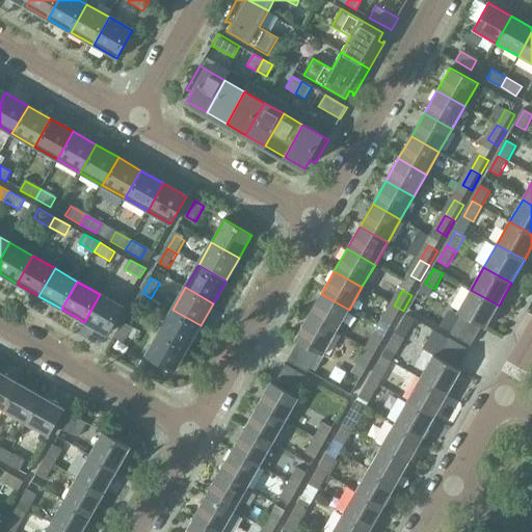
[(462,315),(482,326),(485,328),(499,306),(471,290),(457,313),(462,315)]
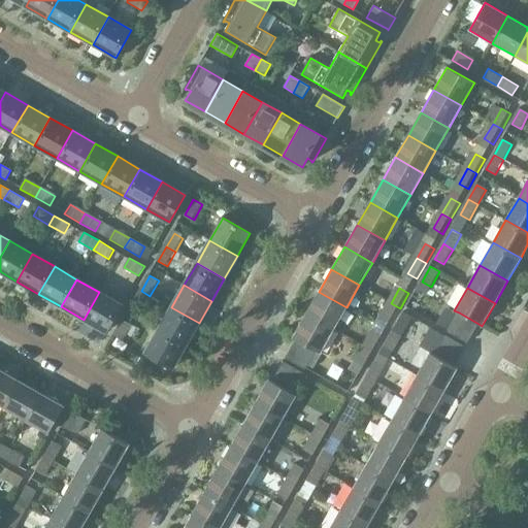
[(150,296),(141,291),(132,305),(141,310),(150,296)]
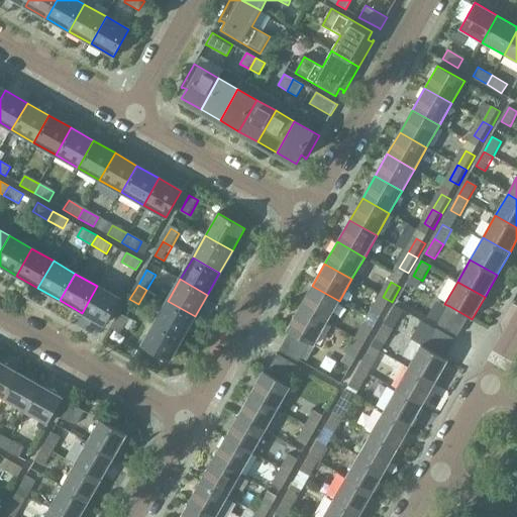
[(119,299),(97,286),(82,313),(104,325),(119,299)]
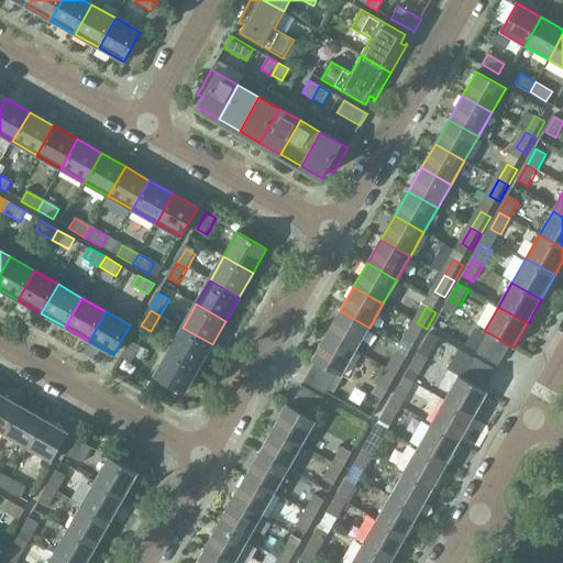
[(340,311),(327,335),(355,352),(370,328),(340,311)]
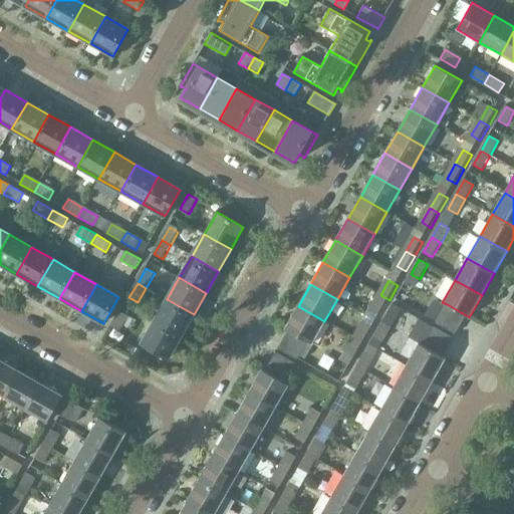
[(390,300),(380,295),(372,310),(381,315),(390,300)]
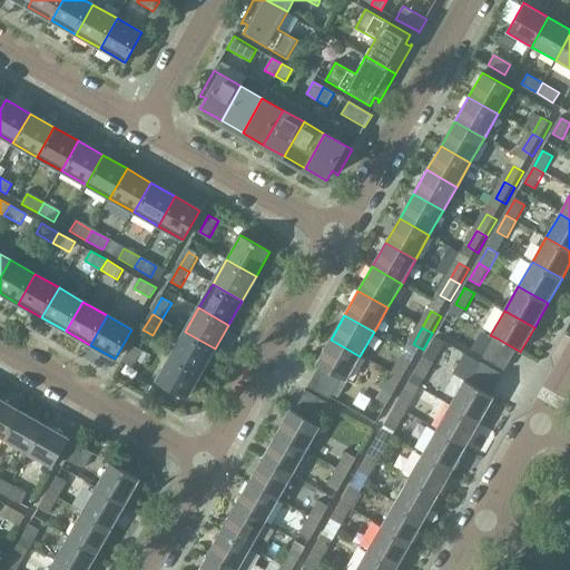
[(185,332),(170,356),(200,373),(215,349),(185,332)]
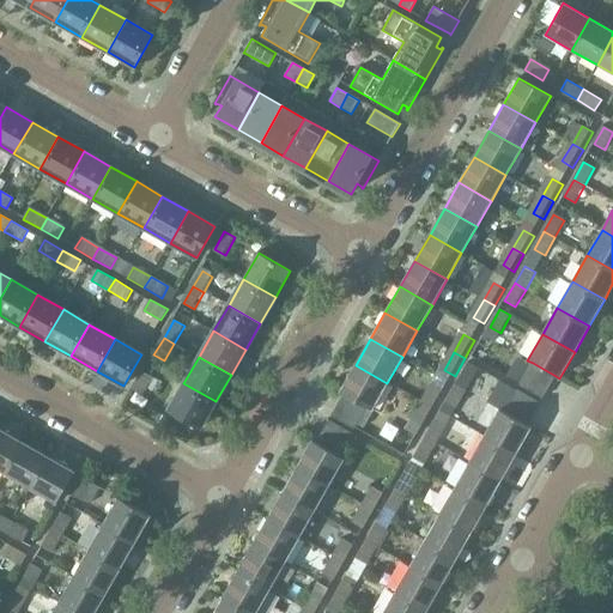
[(556,376),(533,363),(526,374),(550,387),(556,376)]
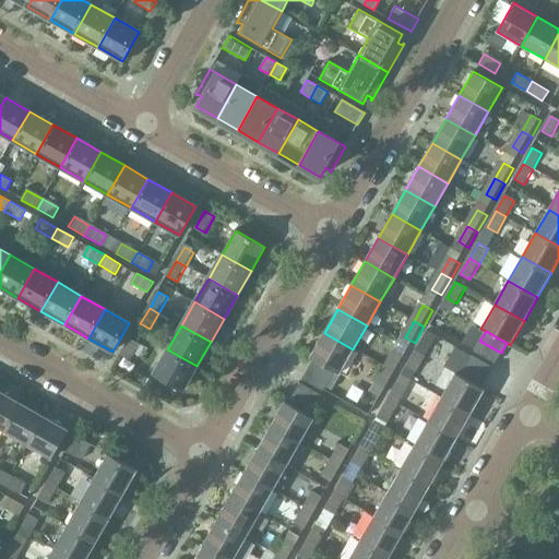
[(353,349),(324,333),(310,357),(313,359),(335,371),(340,373),(353,349)]
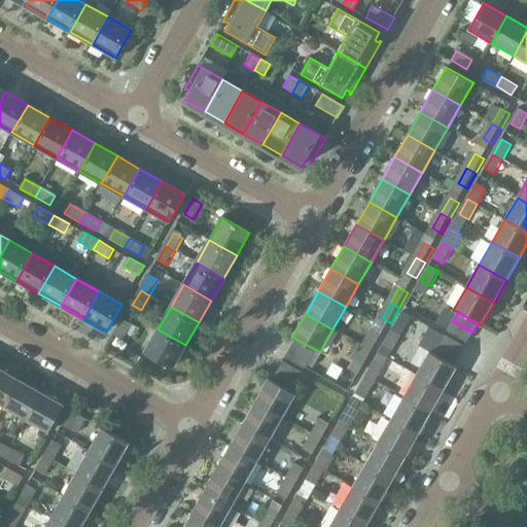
[(124,320),(115,336),(125,341),(133,325),(124,320)]
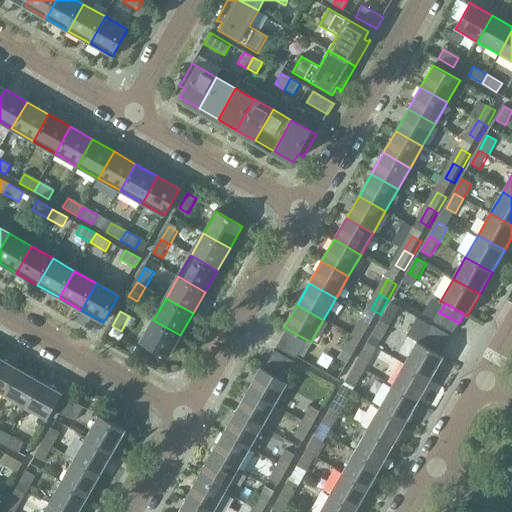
[(459,323),(439,312),(434,322),(453,333),(459,323)]
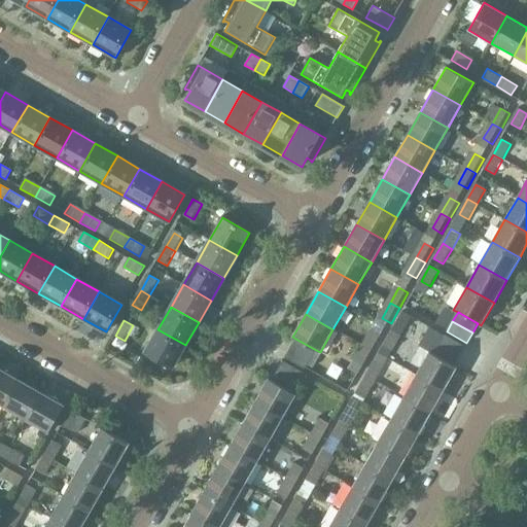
[(157,329),(145,352),(173,369),(185,345),(157,329)]
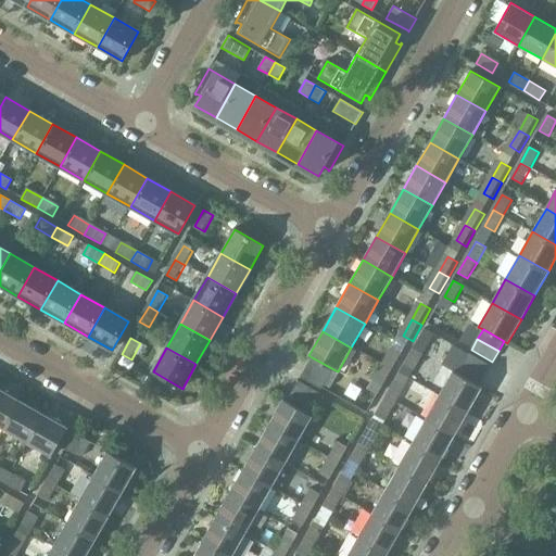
[(414,350),(405,365),(415,371),(424,355),(414,350)]
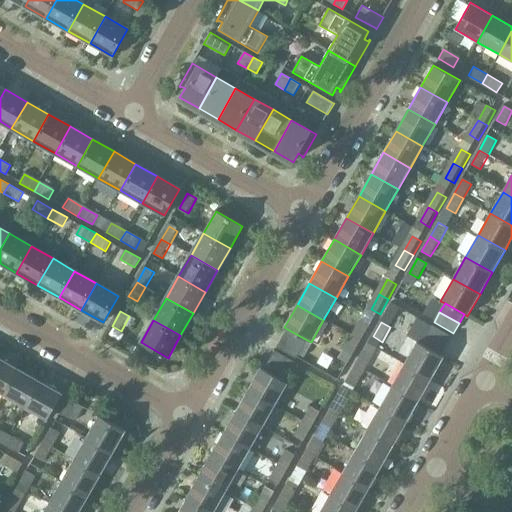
[(372,328),(363,323),(354,337),(363,343),(372,328)]
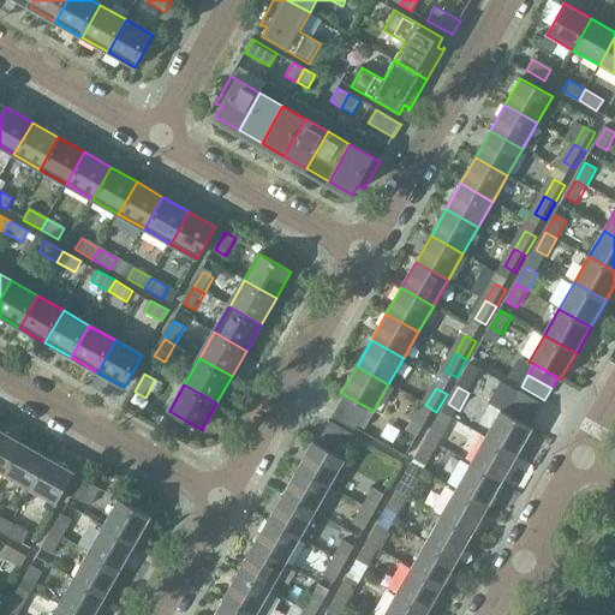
[(542,405),(519,392),(512,402),(536,416),(542,405)]
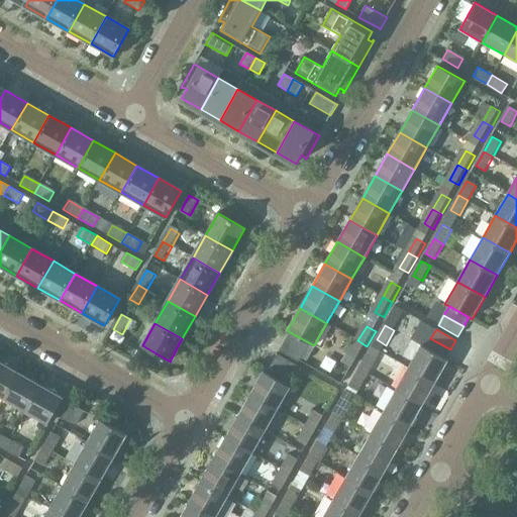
[(310,343),(290,332),(285,341),(304,352),(310,343)]
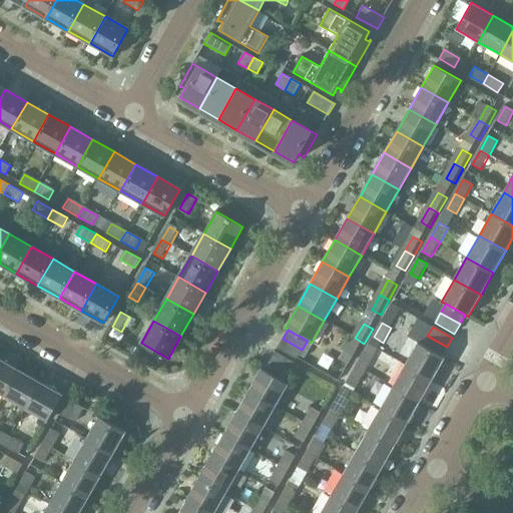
[(447,347),(427,336),(422,345),(441,357),(447,347)]
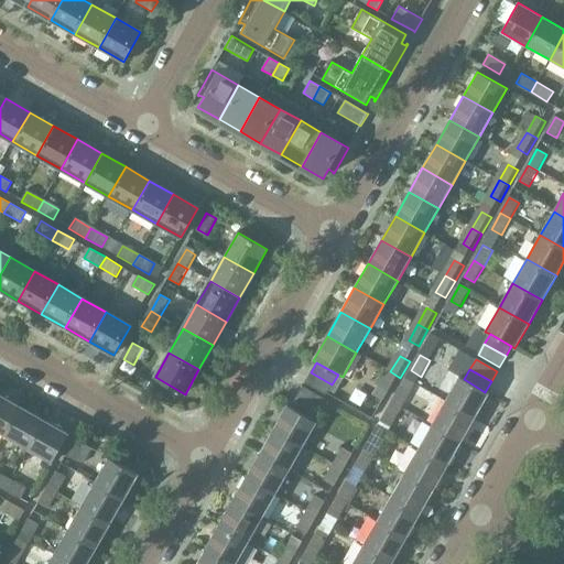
[(400,378),(390,371),(381,388),(391,393),(400,378)]
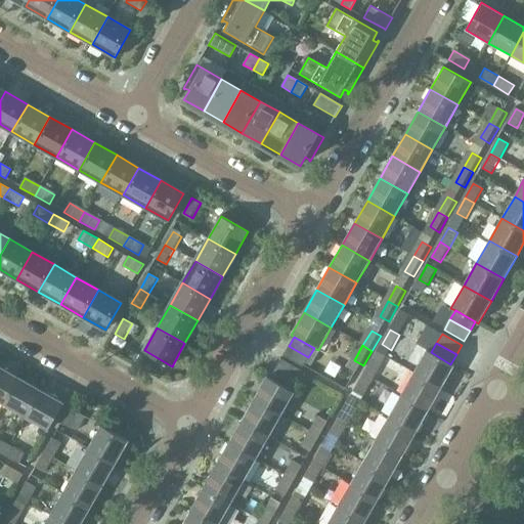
[(303,367),(308,357),(289,346),(284,356),(303,367)]
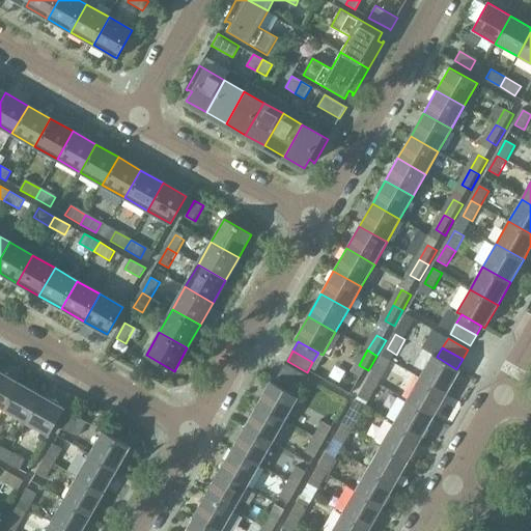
[(432,355),(419,378),(447,394),(460,370),(456,369),(437,357),(432,355)]
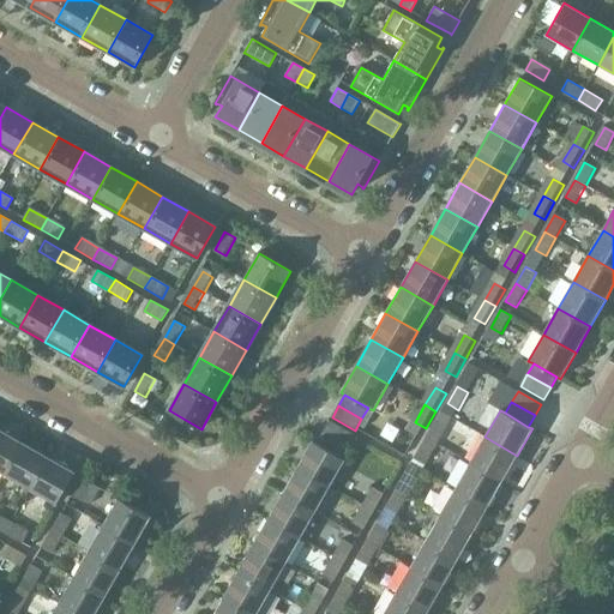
[(353,434),(329,421),(323,433),(345,446),(353,434)]
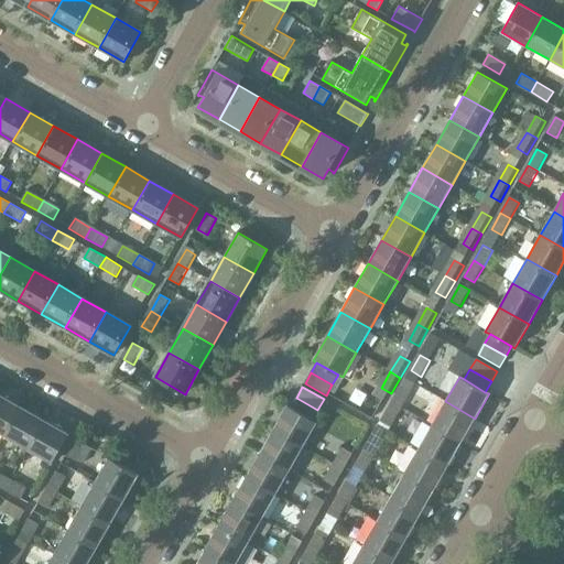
[(402,387),(392,403),(402,409),(412,392),(402,387)]
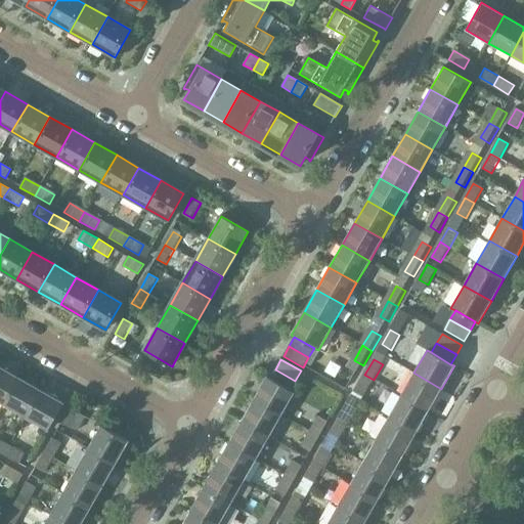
[(0,402),(3,405),(18,378),(0,366),(0,402)]
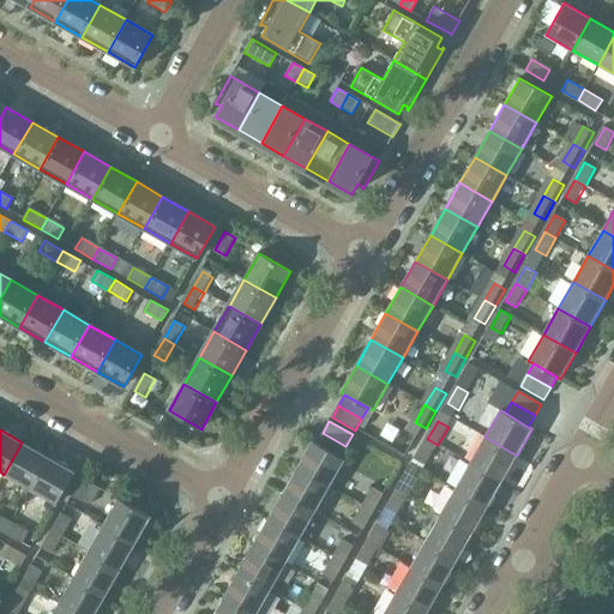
[(345,446),(323,433),(317,444),(339,457),(345,446)]
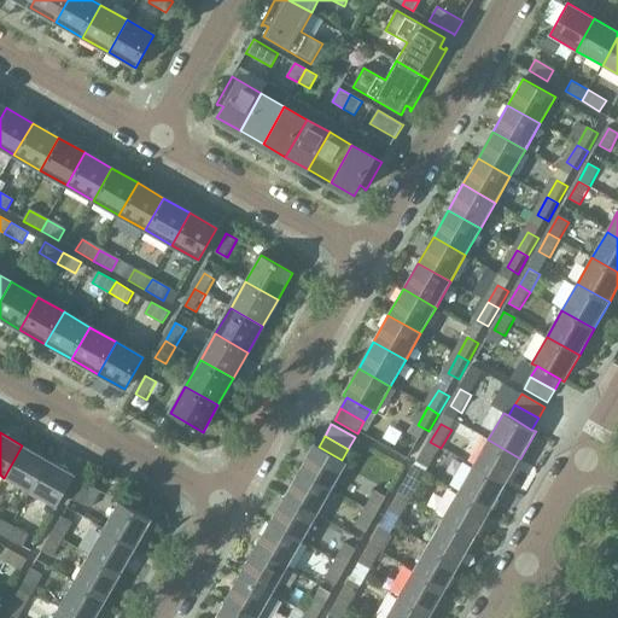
[(520,459),(488,439),(473,466),(506,484),(520,459)]
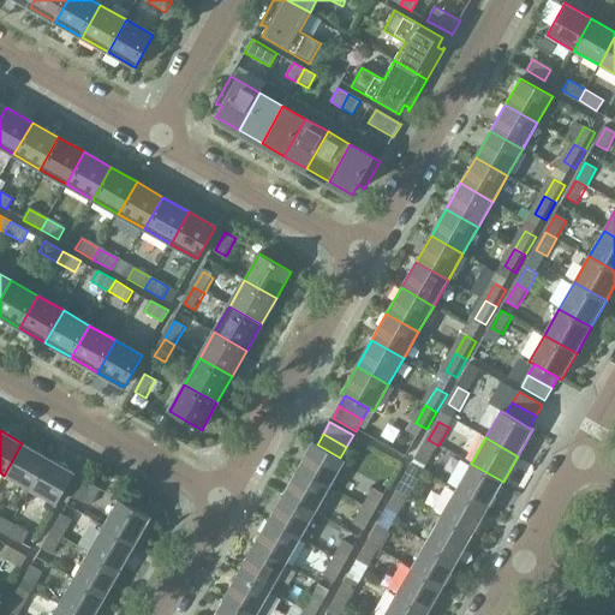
[(428,440),(418,457),(429,463),(439,446),(428,440)]
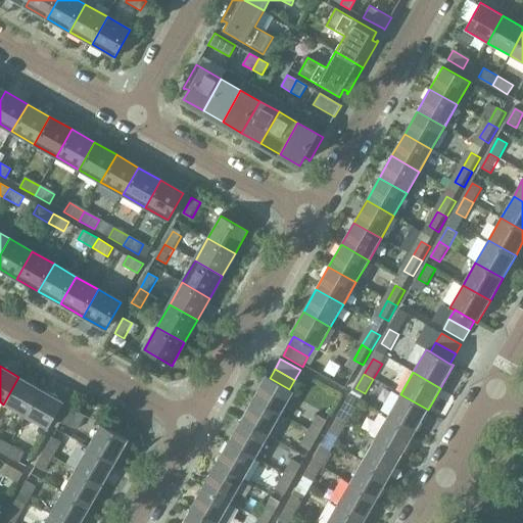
[(267,376),(253,398),(281,414),(293,391),(289,389),(270,378),(267,376)]
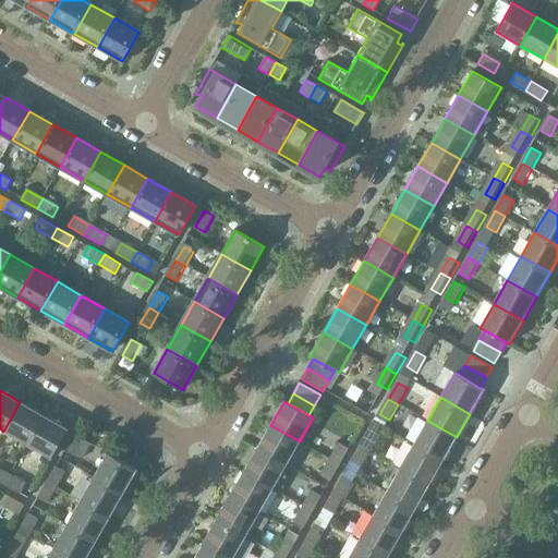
[(3,432),(27,445),(44,415),(20,402),(3,432)]
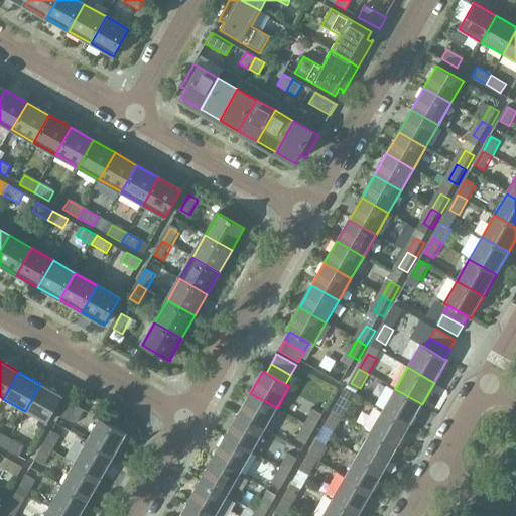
[(40,384),(25,411),(47,424),(62,397),(40,384)]
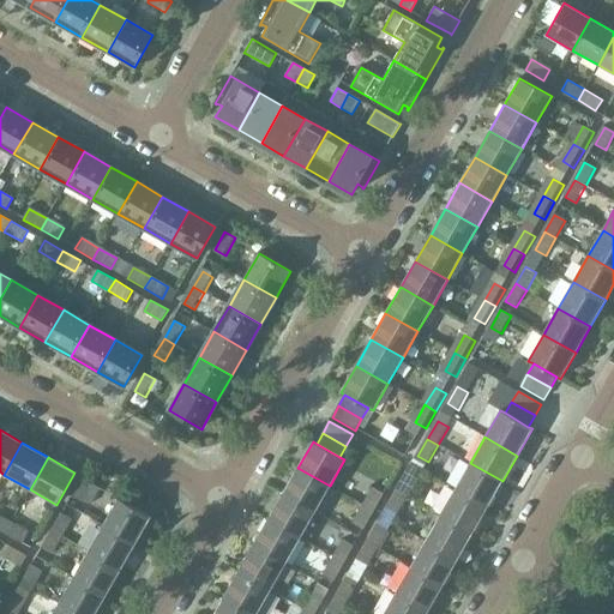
[(470,463),(456,489),(487,507),(503,481),(470,463)]
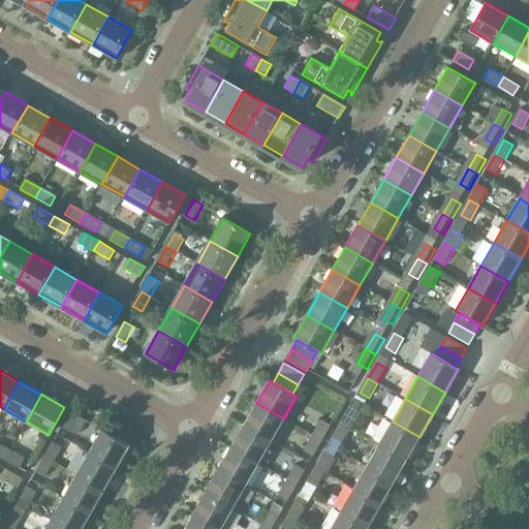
[(256,403),(244,426),(271,441),(284,418),(256,403)]
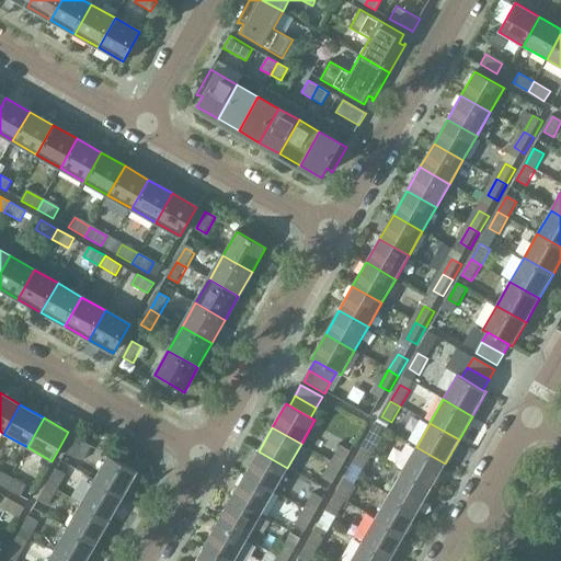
[(373,433),(364,448),(374,454),(382,438),(373,433)]
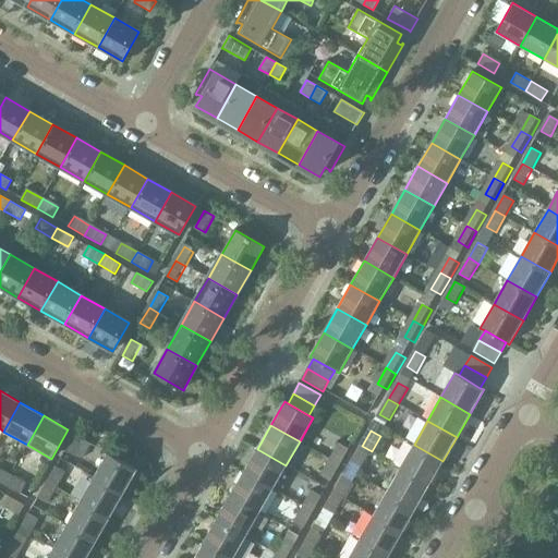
[(75,434),(65,450),(76,456),(85,439),(75,434)]
